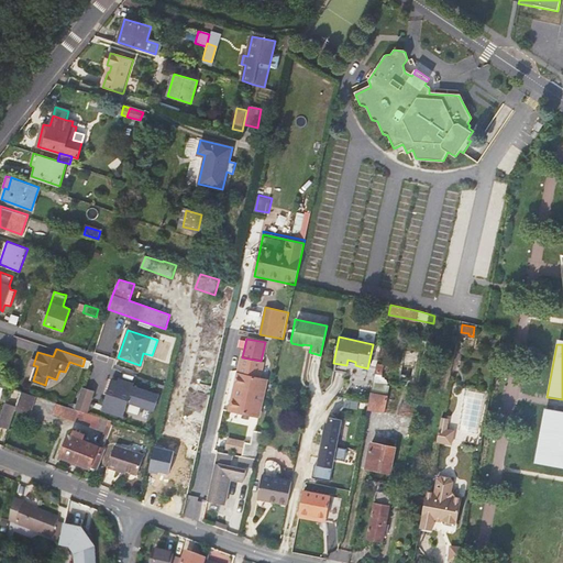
[(261,361),(242,357),(242,359),(240,359),(233,392),(238,393),(233,411),(257,417),(265,379),(260,377),(262,363),(261,363),(261,361)]
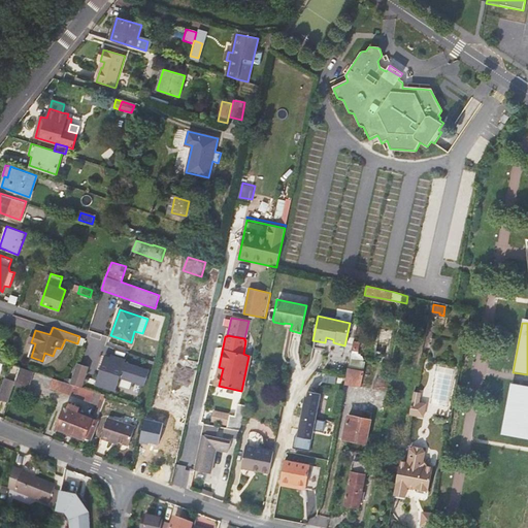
[(95,384),(116,391),(121,377),(144,386),(150,370),(126,362),(127,360),(111,355),(110,357),(105,355),(95,384)]
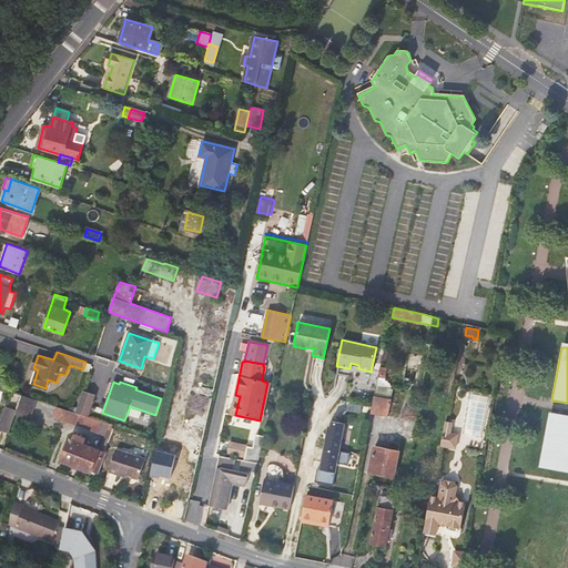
[(97,393),(84,389),(78,407),(77,412),(79,413),(89,416),(97,393)]
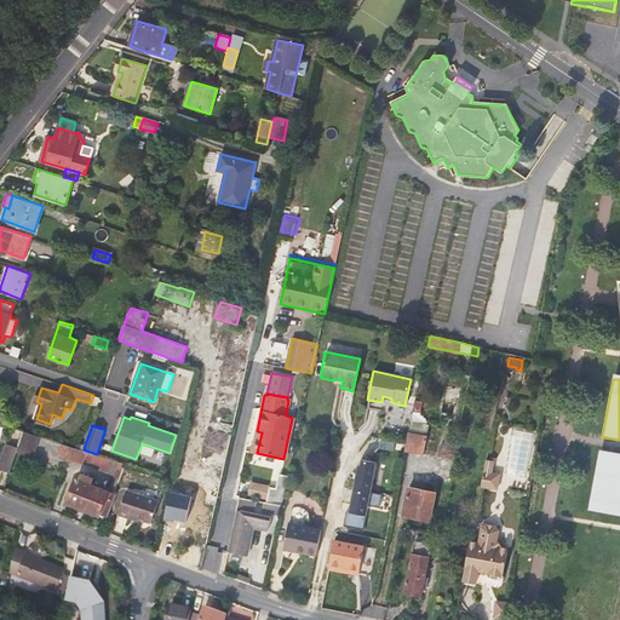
[(12,438),(21,442),(24,430),(16,428),(12,438)]
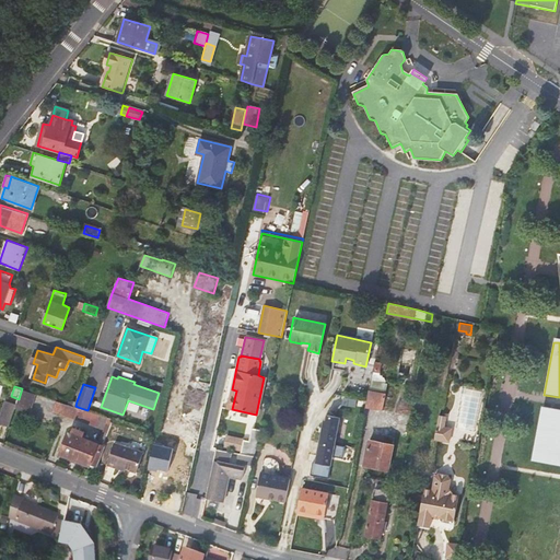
[(30,412),(35,393),(22,388),(19,399),(16,406),(15,407),(30,412)]
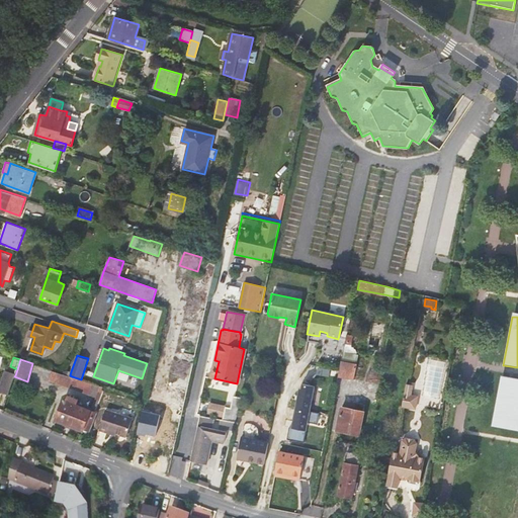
[(359,366),(341,362),(338,376),(356,380),(359,366)]
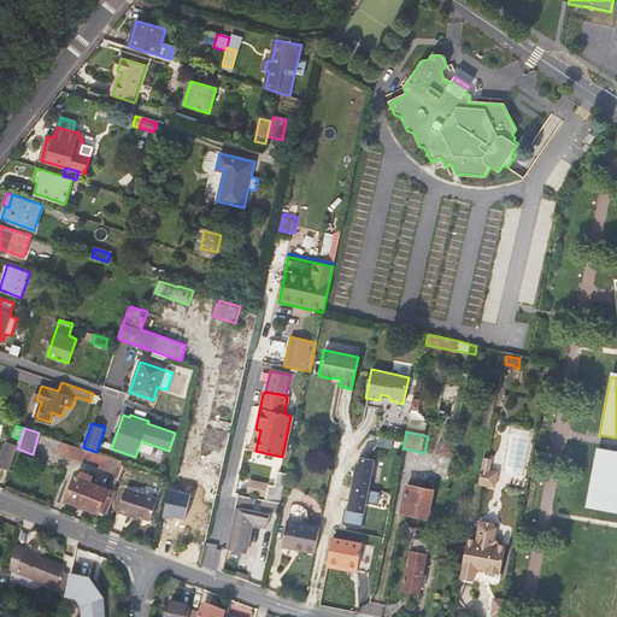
[(82,459),(86,448),(83,447),(76,446),(63,441),(59,452),(82,459)]
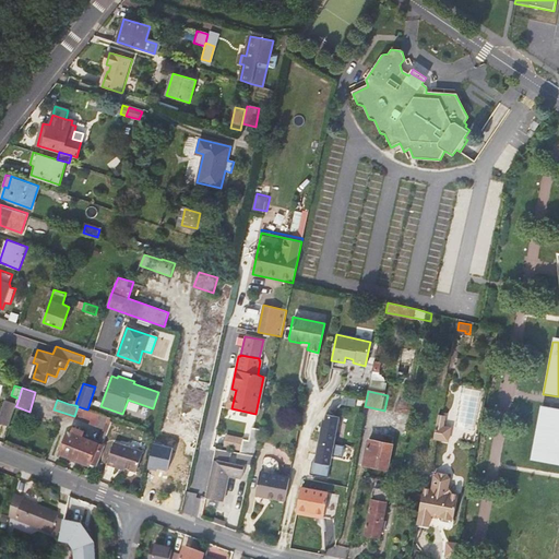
[(16,405),(6,402),(0,417),(0,421),(9,426),(15,406),(16,405)]
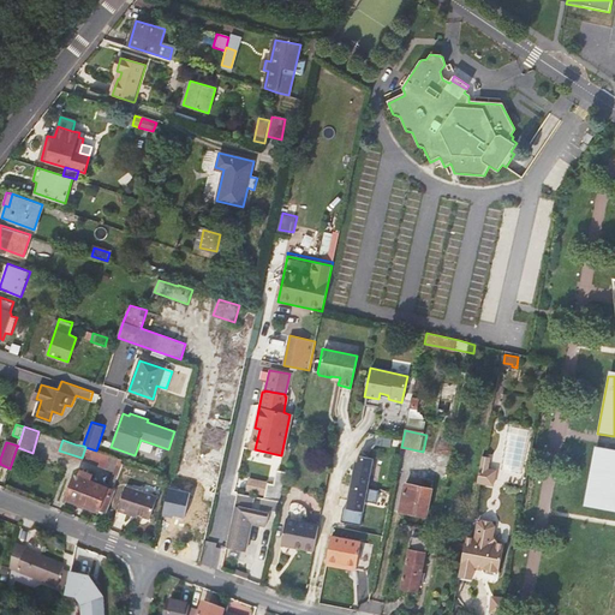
[(82,458),(106,466),(109,455),(96,451),(85,447),(82,458)]
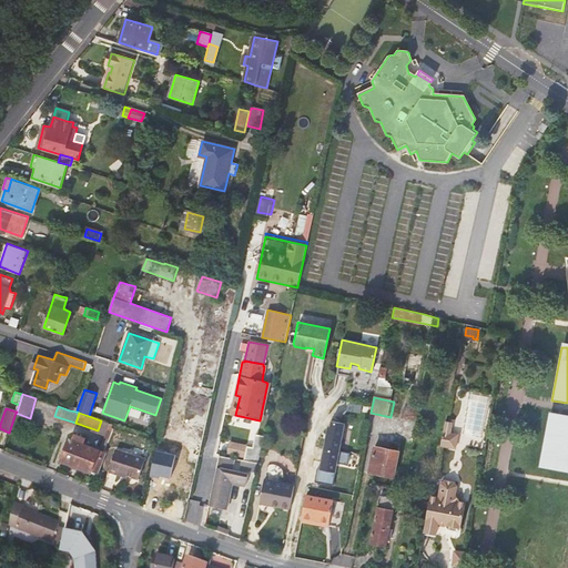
[(567,419),(548,416),(540,458),(538,458),(536,469),(567,475),(567,469),(567,419)]
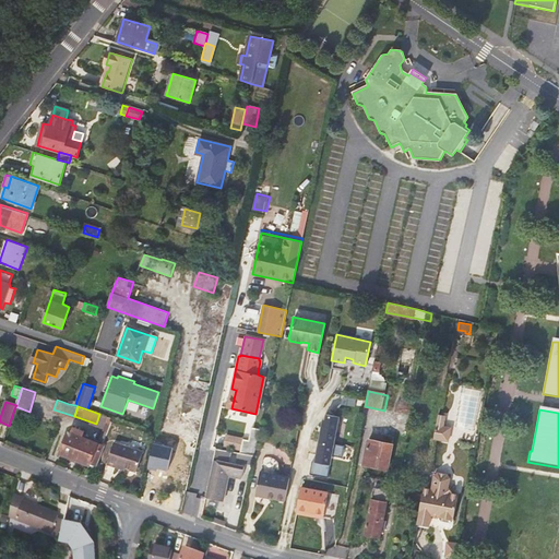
[(99,414),(96,424),(104,427),(107,416),(99,414)]
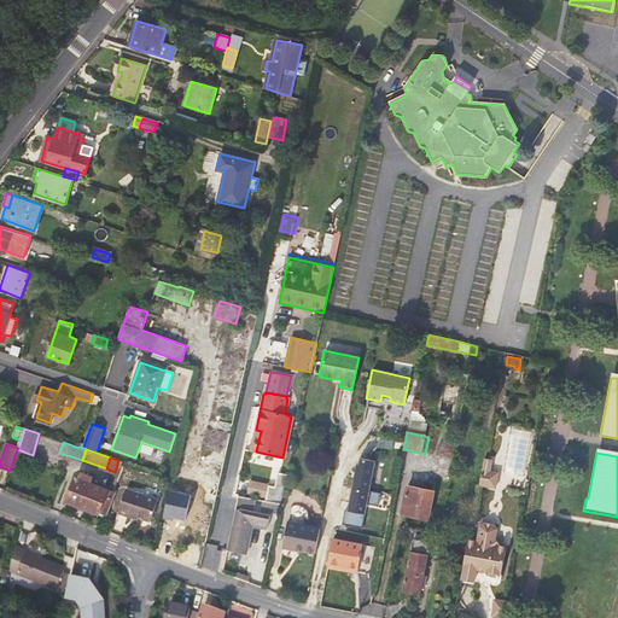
[(491,459),(483,458),(481,473),(488,474),(489,470),(491,459)]
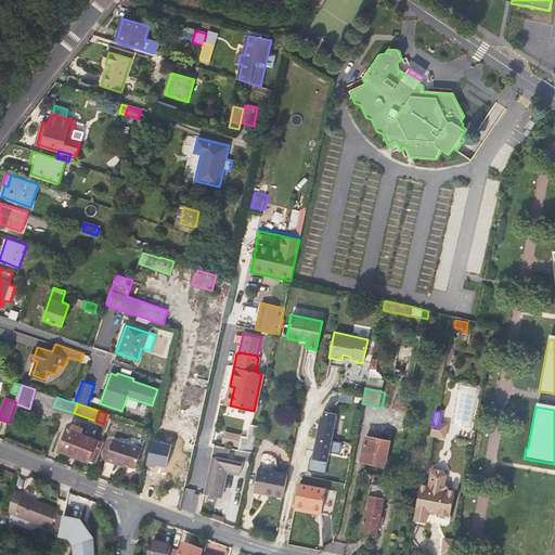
[(312,459),(326,462),(335,414),(322,412),(321,416),(320,416),(312,459)]
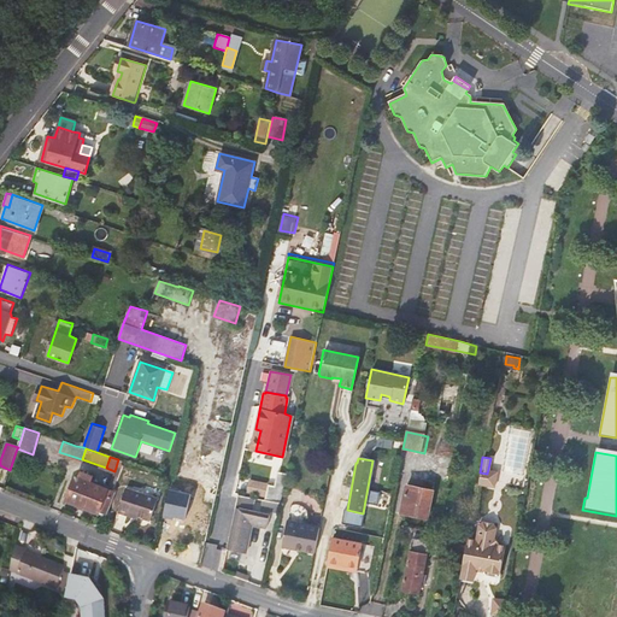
[(487,474),(480,472),(477,483),(494,486),(497,471),(488,469),(487,474)]
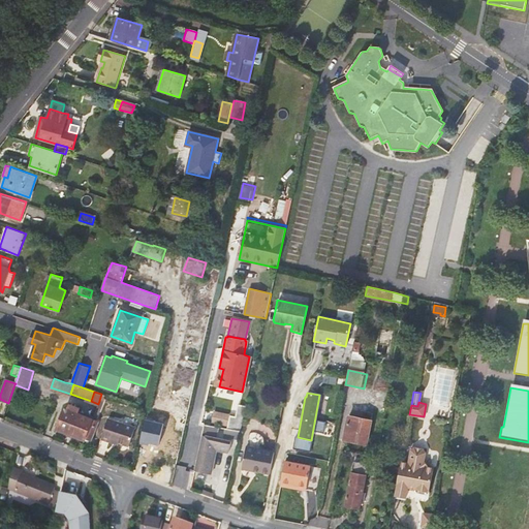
[(57,428),(84,439),(85,437),(90,424),(92,419),(81,414),(83,408),(80,407),(79,408),(68,404),(66,408),(65,407),(57,428)]
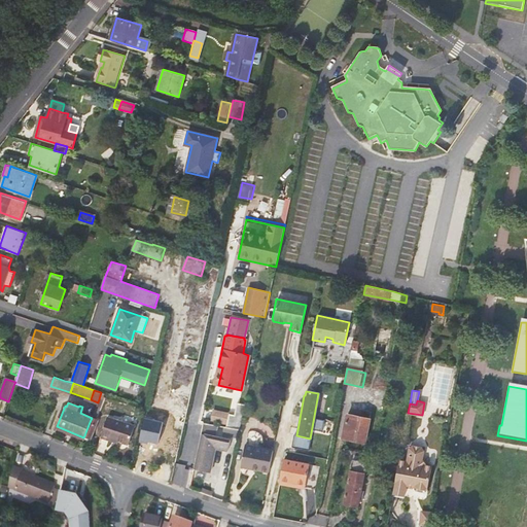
[(240,429),(245,405),(236,403),(233,415),(227,414),(225,427),(240,429)]
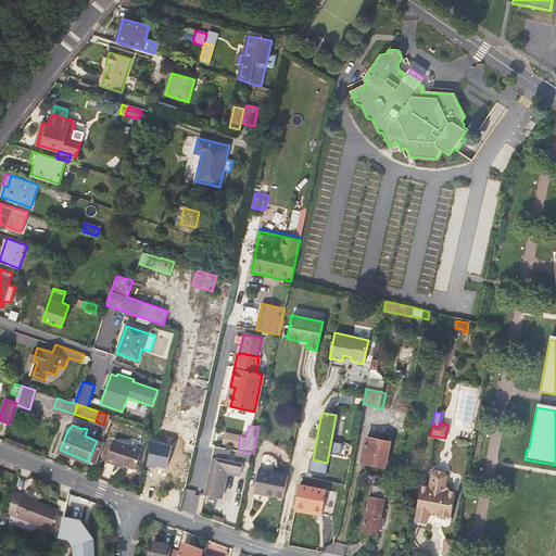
[(367,437),(365,452),(376,454),(374,464),(383,466),(390,433),(380,431),(379,439),(367,437)]
